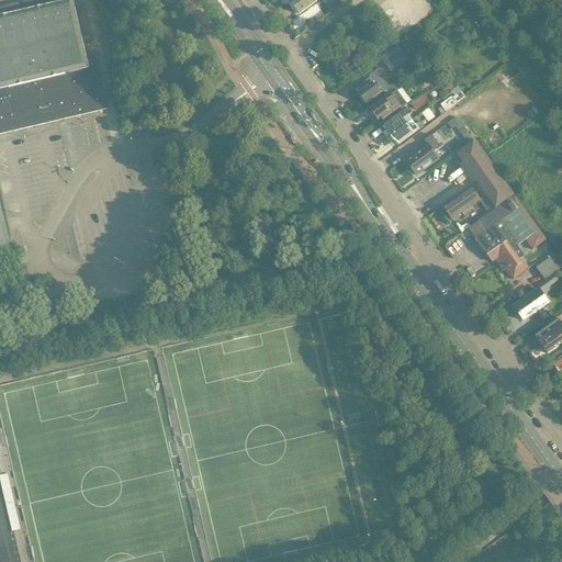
[(94,53),(86,55),(72,0),(29,0),(0,7),(0,134),(109,110),(94,53)]
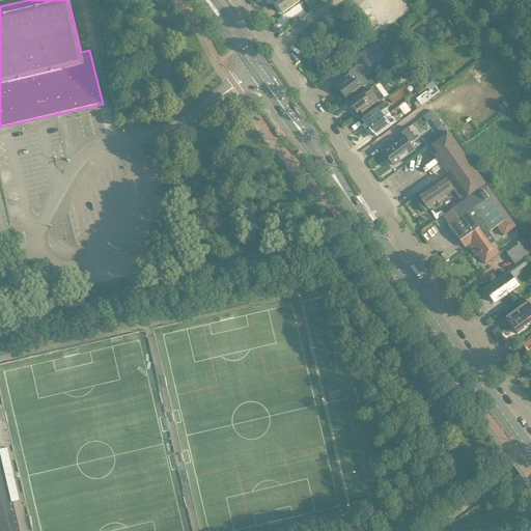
[(279,12),(282,12),(282,14),(300,1),(298,0),(277,0),(275,2),(278,7),(277,9),(279,12)]
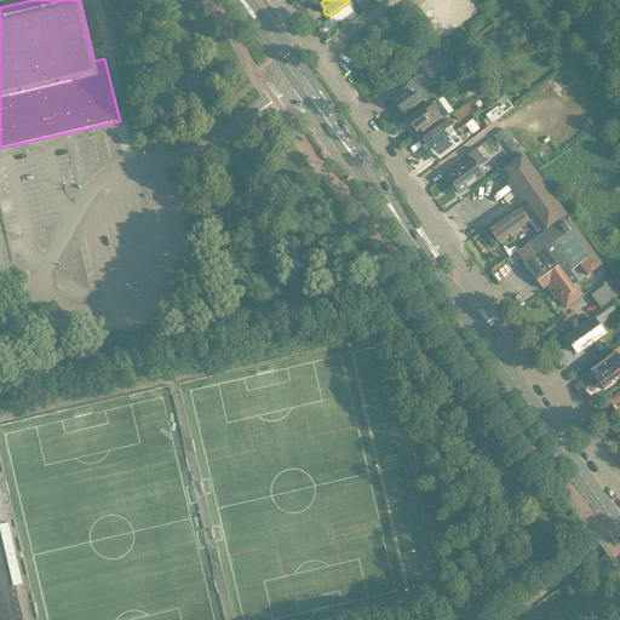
[(362,11),(372,5),(368,0),(359,0),(356,3),(362,11)]
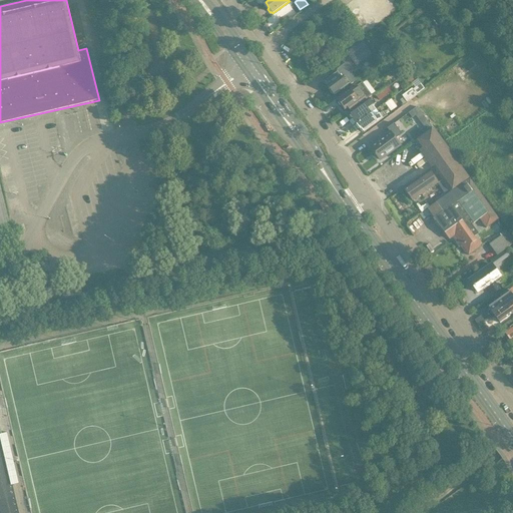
[(365,39),(347,53),(358,67),(367,60),(367,59),(376,53),(365,39)]
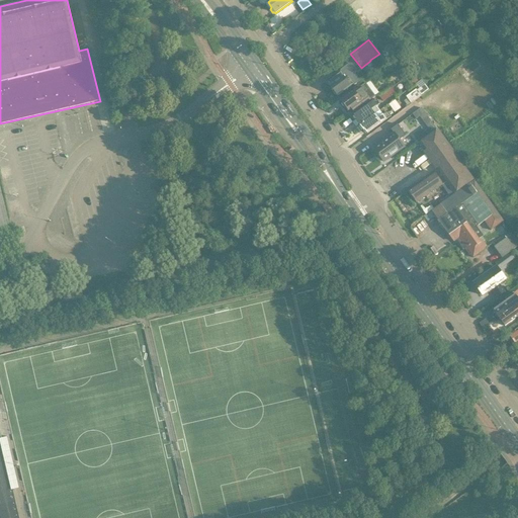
[(330,81),(332,84),(329,86),(333,91),(333,92),(335,95),(336,95),(337,96),(353,85),(354,86),(360,81),(354,74),(356,73),(356,70),(352,64),(349,64),(340,71),(340,73),(330,81)]
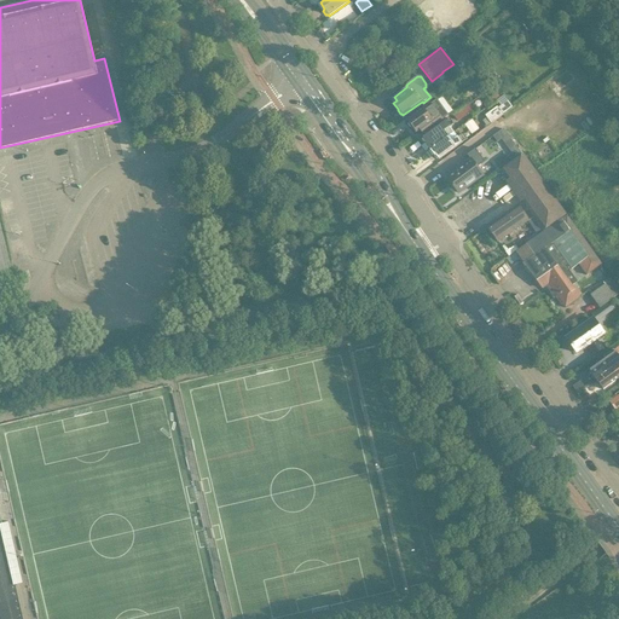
[(422,136),(447,116),(437,100),(432,104),(429,100),(422,106),(423,109),(408,121),(409,123),(408,125),(410,128),(412,128),(416,133),(420,131),(422,136)]
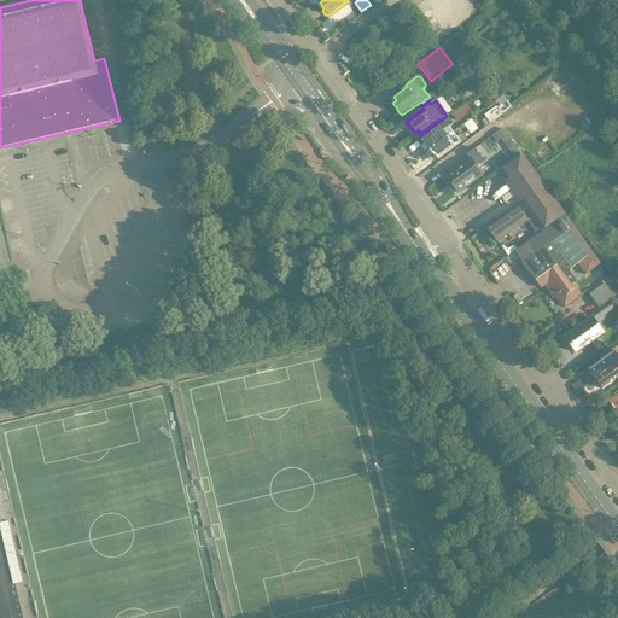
[(466,106),(455,114),(459,118),(468,111),(466,106)]
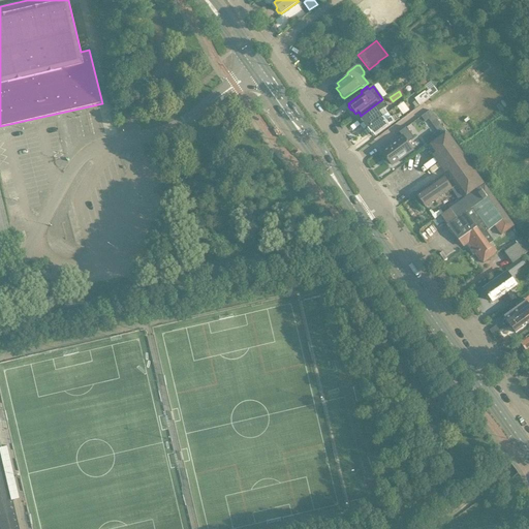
[(425,92),(414,99),(416,100),(419,105),(419,106),(430,98),(425,92)]
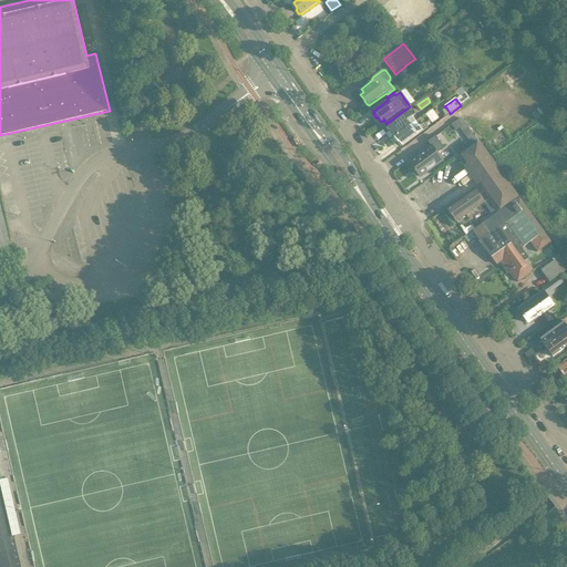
[(392,140),(415,122),(412,117),(415,114),(412,110),(388,127),(390,131),(388,133),(392,140)]
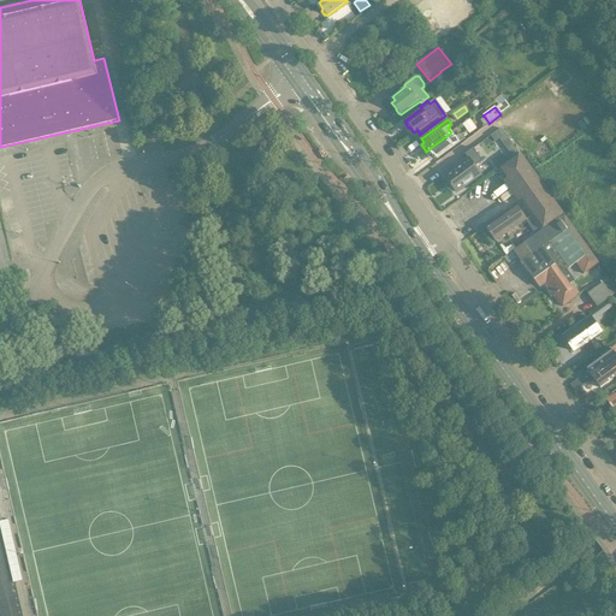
[(451,132),(426,152),(431,158),(434,155),(437,159),(463,140),(458,135),(455,138),(451,132)]
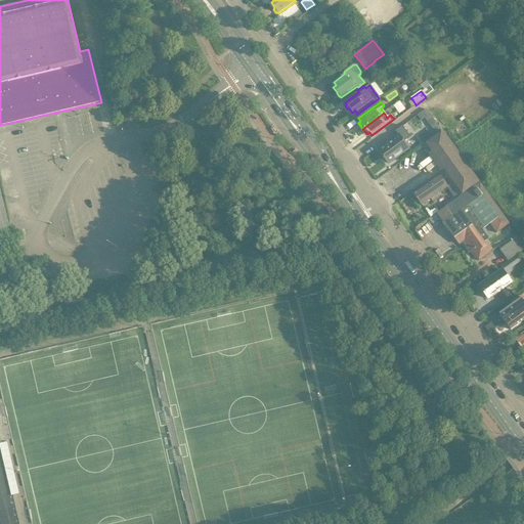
[(443,131),(424,145),(460,195),(479,182),(452,145),(443,132),(443,131)]
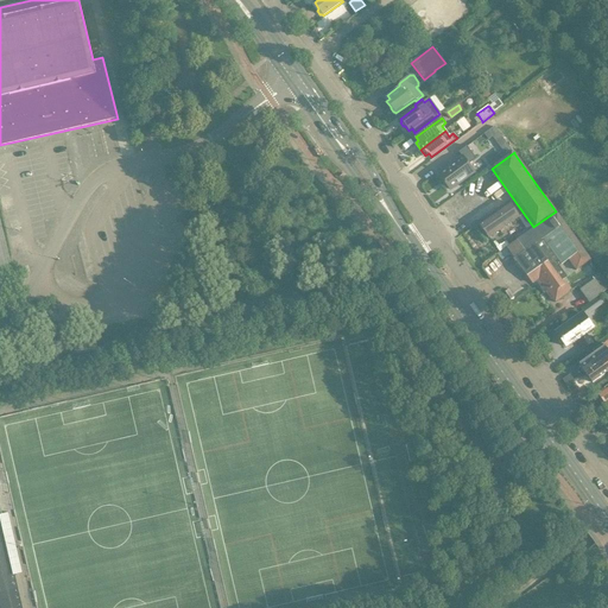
[(439,175),(450,190),(474,172),(469,165),(476,160),(472,153),(464,159),(463,157),(439,175)]
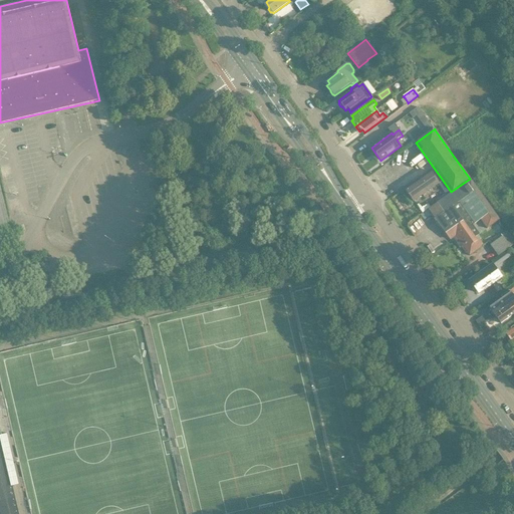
[(414,201),(439,184),(430,172),(405,189),(414,201)]
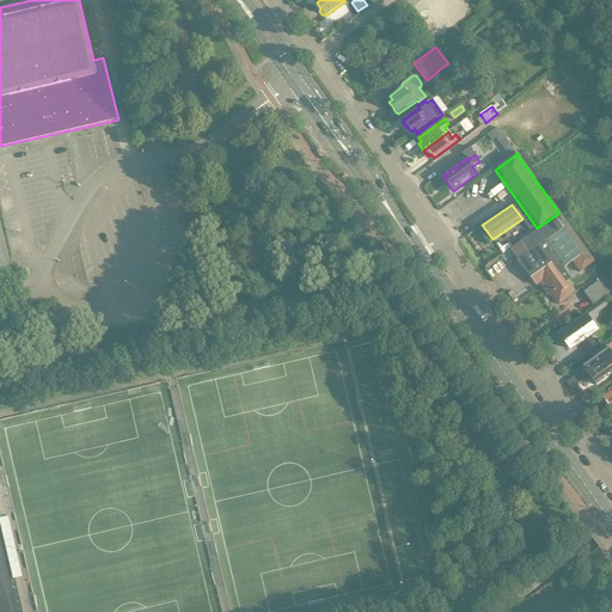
[(594,263),(595,262),(561,214),(510,250),(537,286),(543,282),(546,288),(544,289),(549,295),(551,293),(551,294),(551,295),(555,301),(556,301),(560,305),(574,295),(573,293),(575,292),(568,282),(571,280),(563,268),(573,262),(580,273),(594,263)]
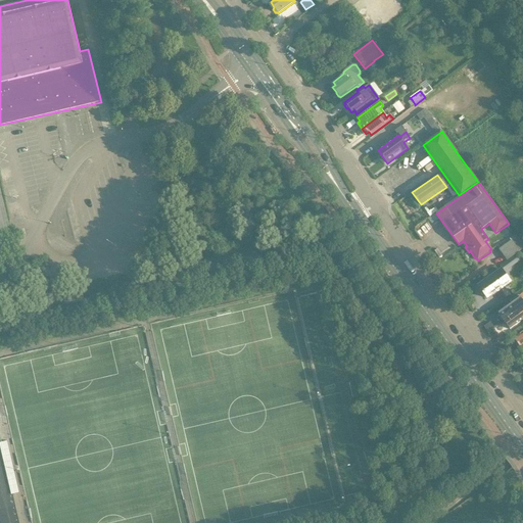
[(512,241),(498,250),(507,260),(520,251),(519,251),(522,248),(522,247),(515,236),(511,239),(512,241)]
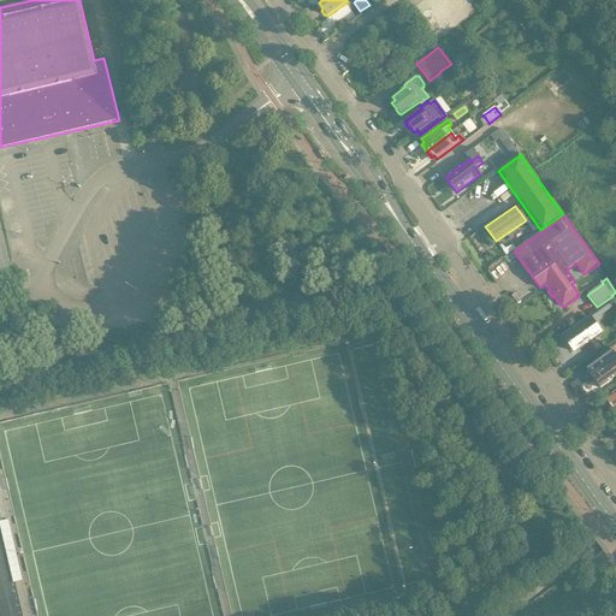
[(597,308),(588,314),(593,321),(602,315),(597,308)]
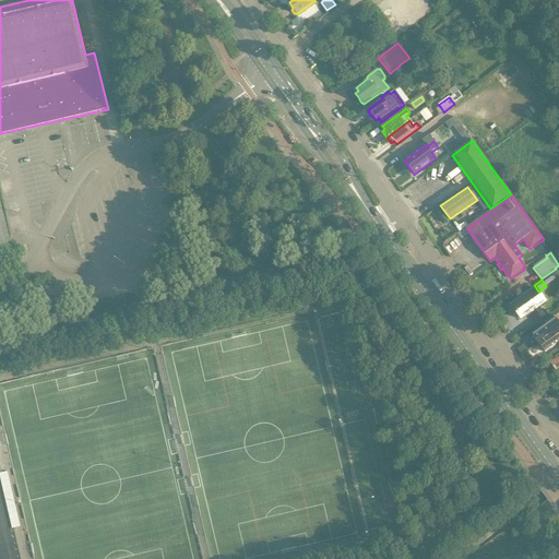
[(528,294),(511,306),(513,308),(512,308),(515,312),(516,312),(521,319),(531,312),(537,320),(544,316),(538,307),(545,302),(536,288),(528,294)]
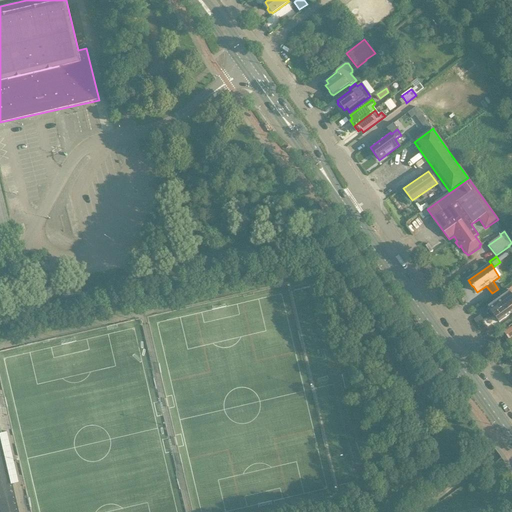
[(38,271),(30,267),(28,272),(35,276),(38,271)]
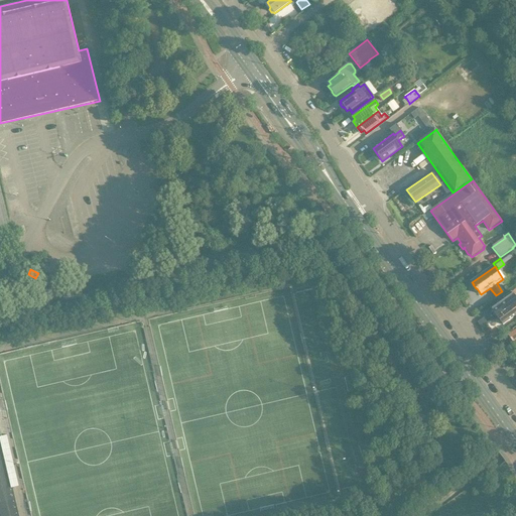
[(504,300),(491,309),(494,312),(493,314),(495,315),(496,316),(497,317),(515,303),(515,297),(511,291),(503,298),(504,300)]
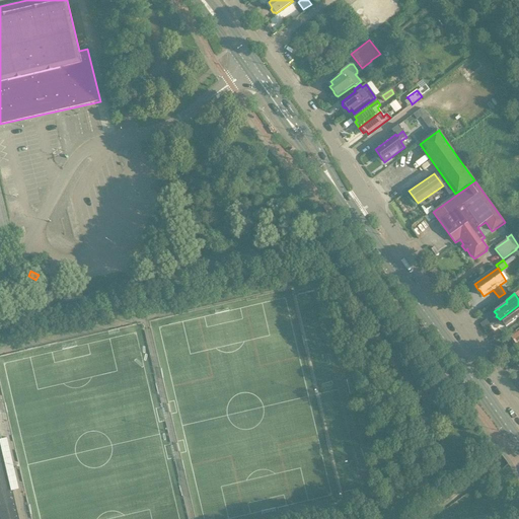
[(518,305),(500,319),(501,320),(501,322),(502,323),(504,324),(506,326),(518,316),(518,305)]
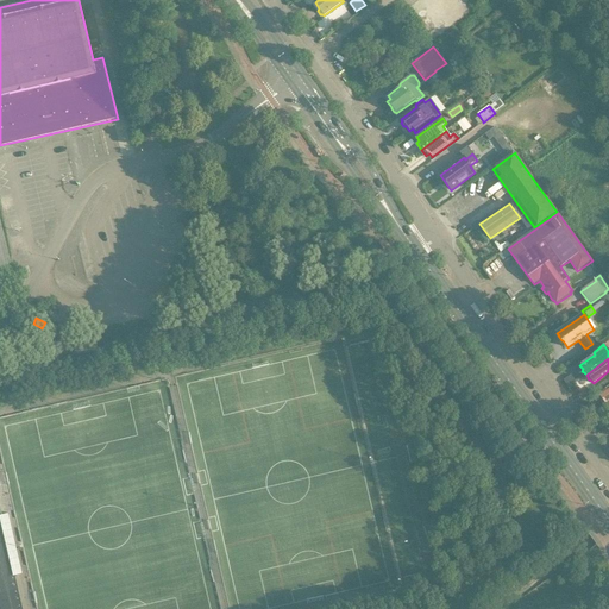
[(571,376),(564,381),(569,385),(575,382),(571,376)]
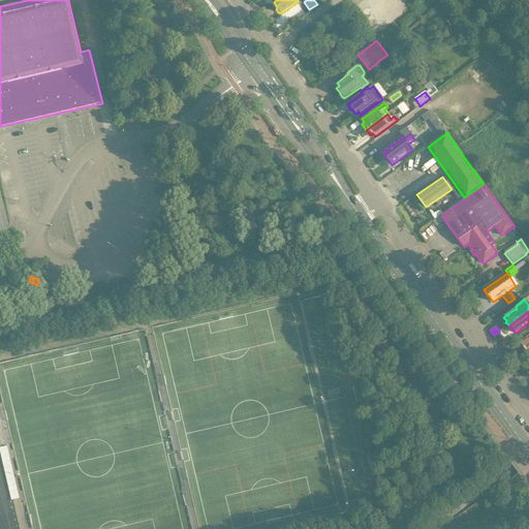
[(0,528),(20,528),(16,514),(13,501),(1,448),(0,444),(0,528)]
